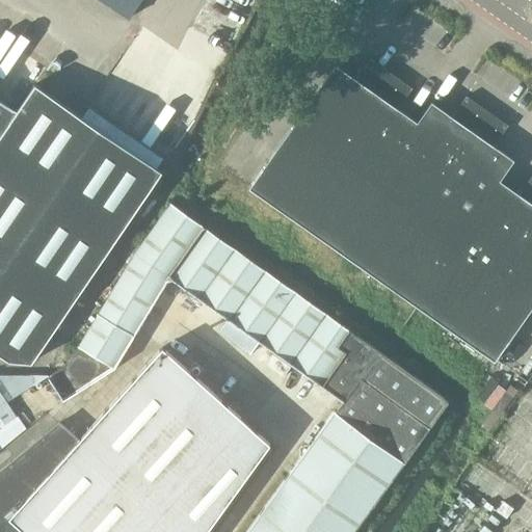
[(100,0),(128,19),(140,0),(100,0)]
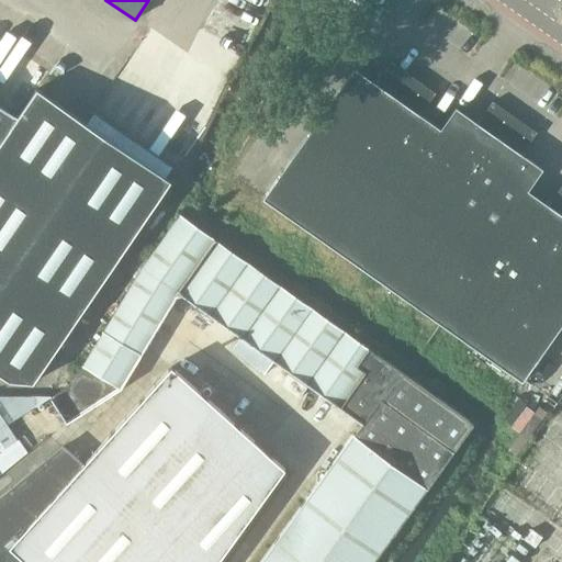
[(294,156),(338,187),(414,78),(391,63),(375,85),(355,69),(294,156)]
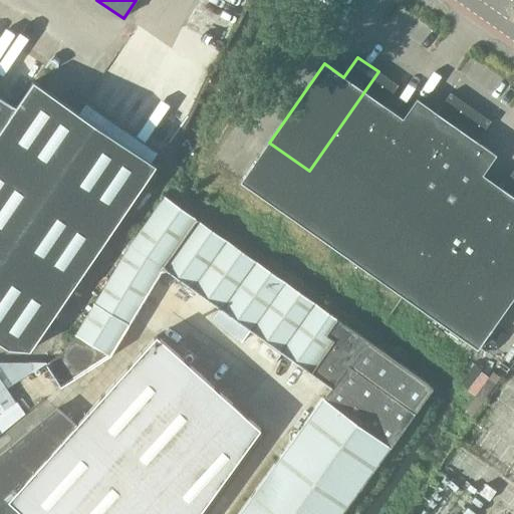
[(398,85),(378,71),(309,171),(344,195),(316,234),(320,237),(404,119),(403,118),(384,105),(398,85)]
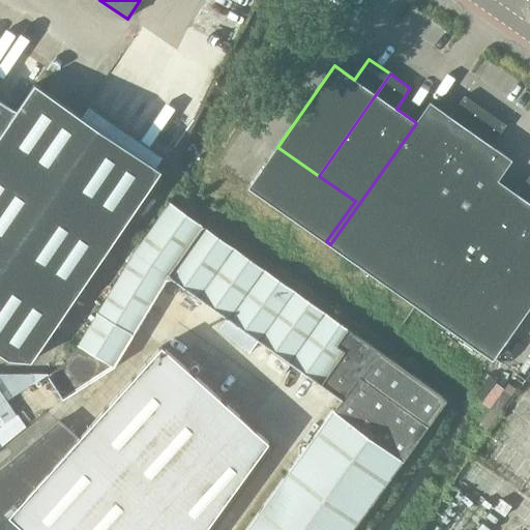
[(17,111),(17,112),(0,136),(0,353),(8,359),(31,361),(162,171),(156,168),(83,118),(34,85),(17,111)]
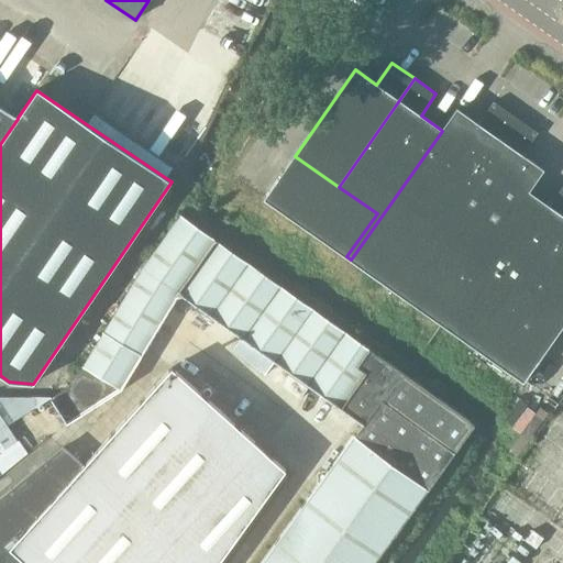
[(351,260),(395,290),(516,118),(494,102),(478,123),(456,108),(441,130),(442,131),(351,260)]
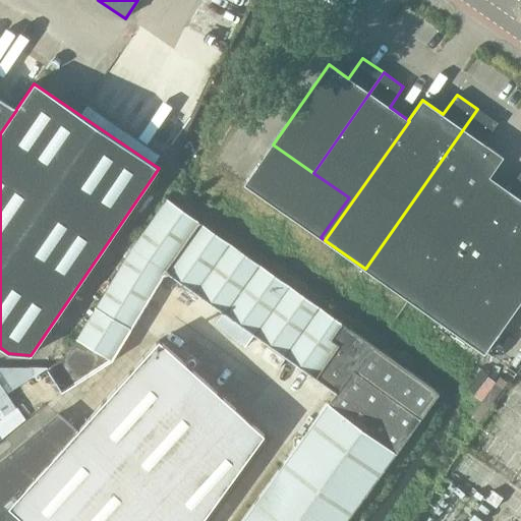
[(0,133),(16,110),(16,109),(0,98),(0,133)]
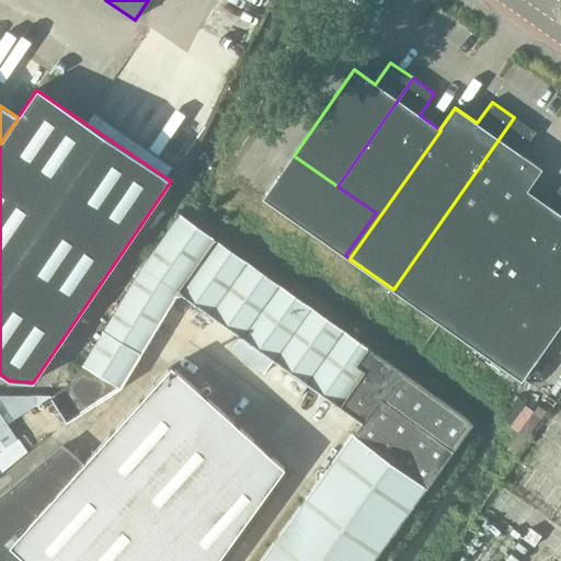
[(515,117),(514,117),(393,289),(436,320),(466,277),(527,191),(541,169),(521,155),(536,133),(515,117)]
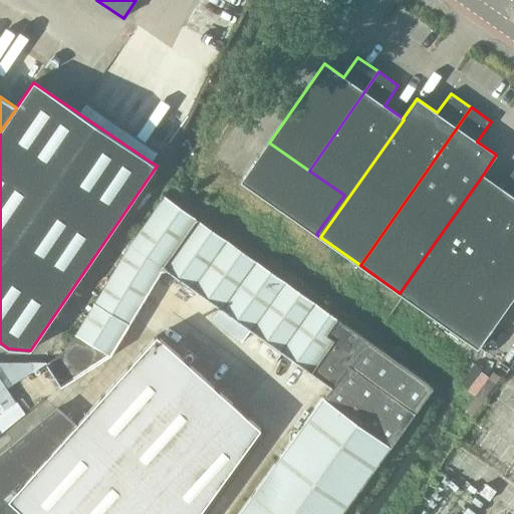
[(242,182),(316,234),(344,195),(309,171),(269,143),(242,182)]
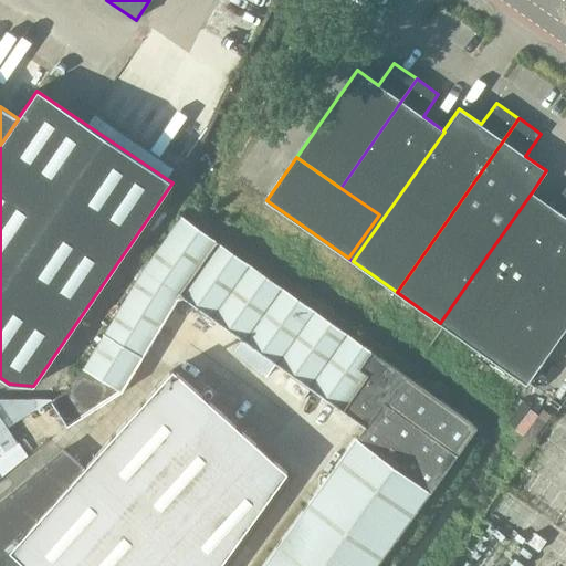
[(565,187),(552,207),(532,192),(470,280),(440,323),(444,326),(475,283),(514,310),(565,236),(565,187)]
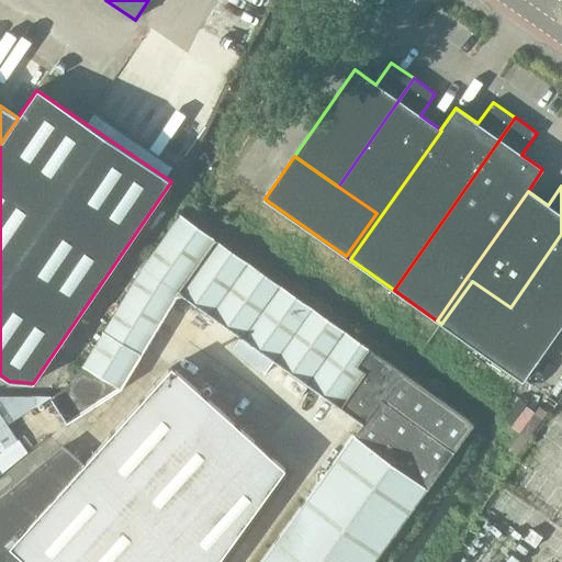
[(261,561),(373,561),(472,425),(467,419),(180,216),(180,215),(179,215),(179,216),(142,269),(71,384),(51,397),(51,398),(66,423),(120,389),(176,296),(180,295),(243,339),(235,350),(268,373),(276,362),(362,424),(353,436),(352,436),(261,561)]
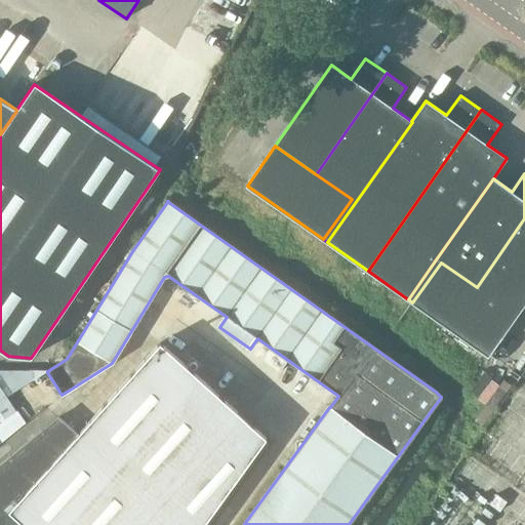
[(524,218),(477,287),(517,316),(524,304),(524,218)]
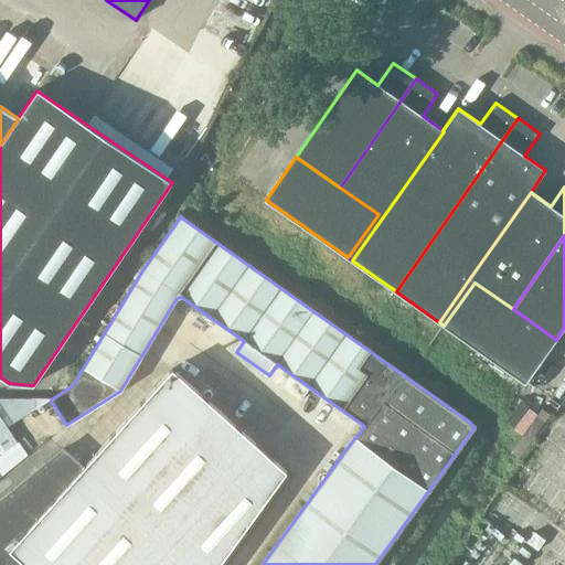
[(475,283),(444,326),(525,383),(556,340),(513,309),(475,283)]
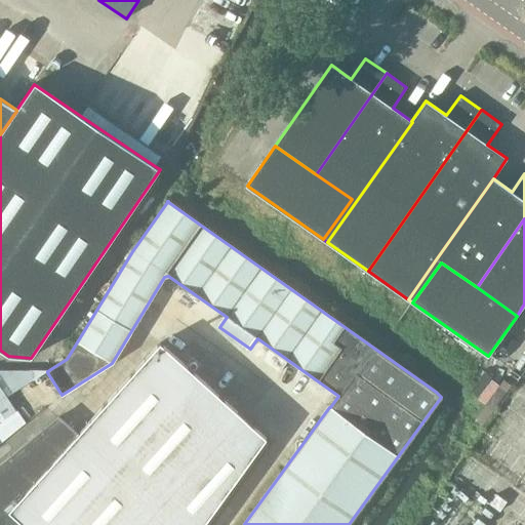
[(0,466),(0,524),(202,524),(265,440),(242,419),(159,344),(77,436),(58,419),(57,419),(0,466)]
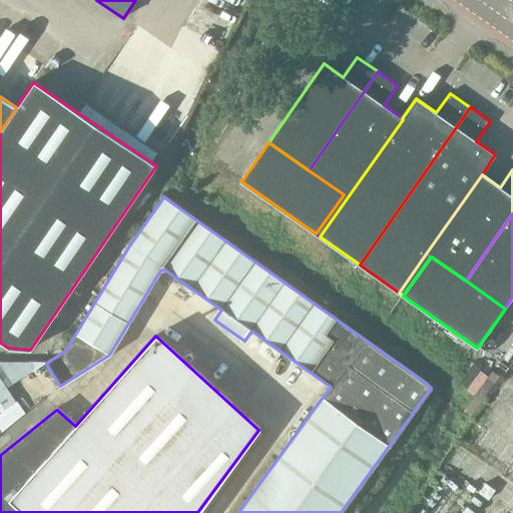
[(273,364),(280,354),(263,343),(255,352),(273,364)]
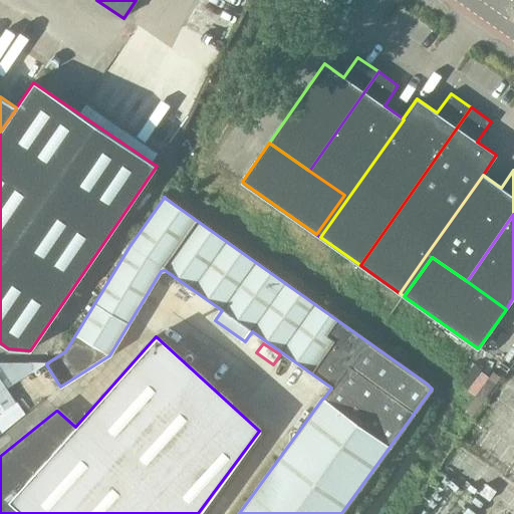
[(0,412),(11,406),(15,403),(7,390),(46,364),(46,363),(0,363),(0,412)]
